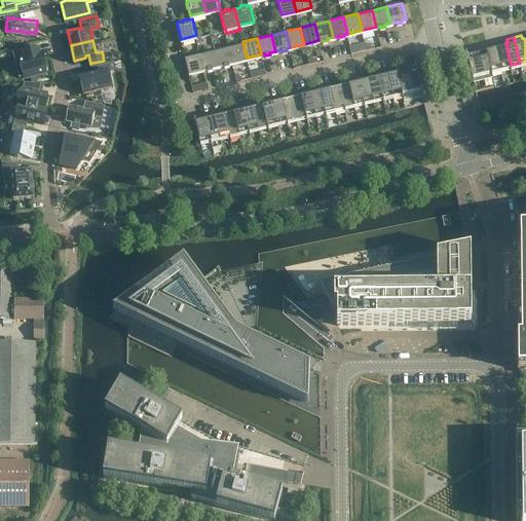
[(511,65),(506,47),(505,42),(502,43),(501,40),(494,42),(501,68),(511,65)]
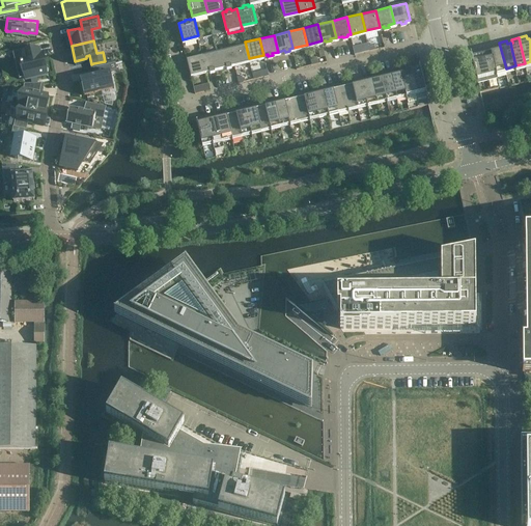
[(37,42),(21,46),(22,48),(18,49),(20,60),(23,59),(26,75),(47,70),(42,49),(39,50),(37,42)]
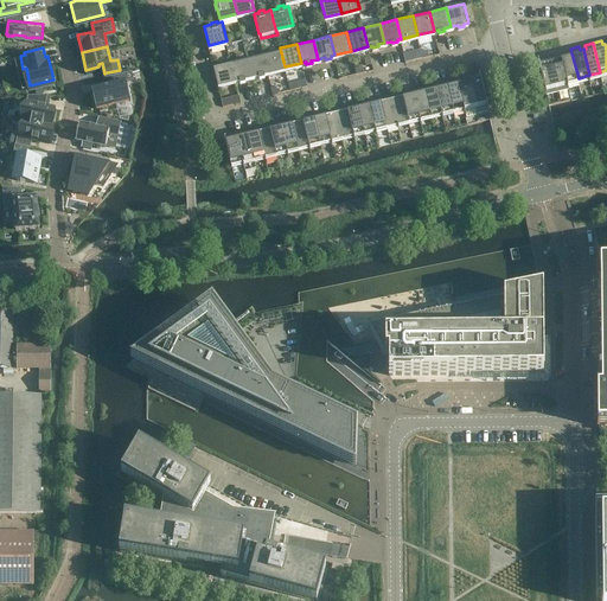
[(285,66),(280,48),(263,52),(268,71),(285,66)]
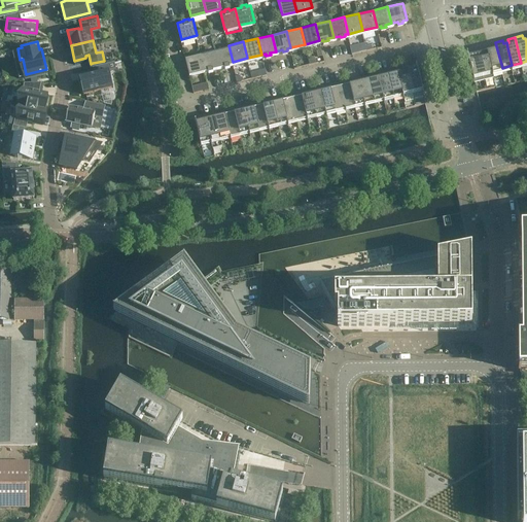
[(502,68),(495,42),(489,43),(489,46),(487,47),(488,51),(492,70),(502,68)]
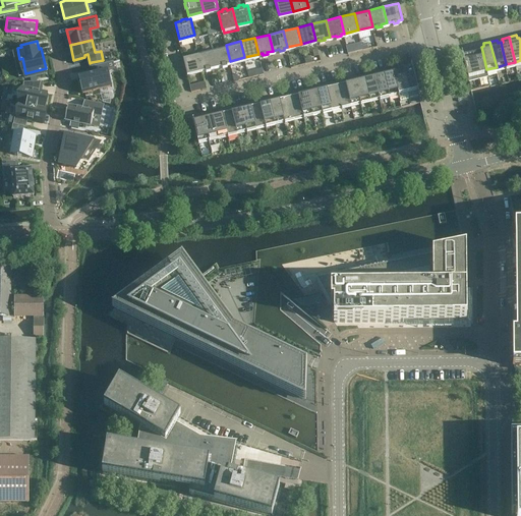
[(486,69),(482,51),(481,47),(478,48),(478,44),(471,46),(477,71),(486,69)]
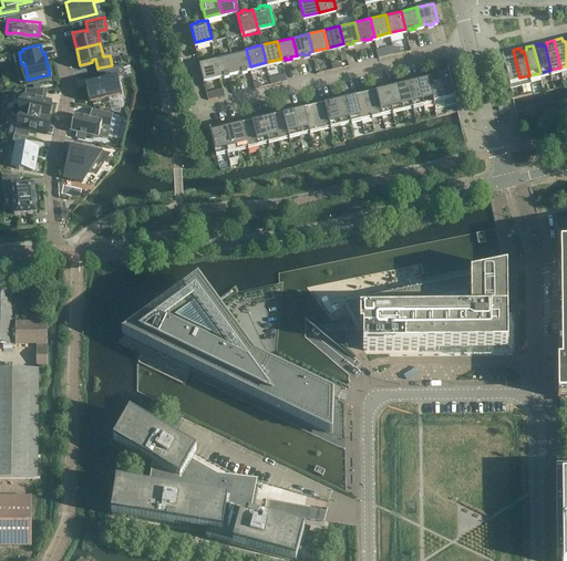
[(250,66),(246,49),(230,52),(235,70),(241,69),(243,71),(247,70),(247,68),(250,66)]
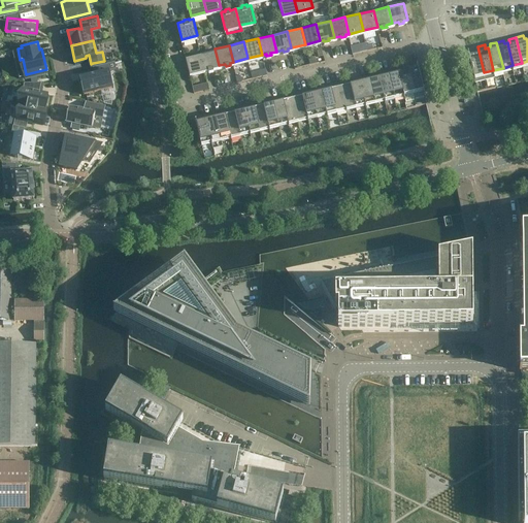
[(484,72),(477,46),(467,48),(473,75),(484,72)]
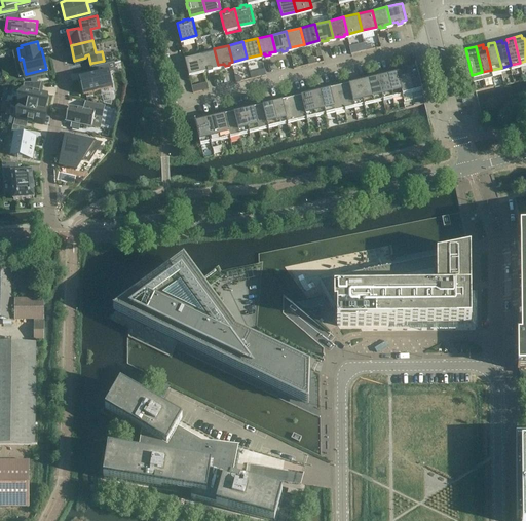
[(218,65),(214,48),(199,52),(203,69),(208,68),(208,70),(213,68),(213,67),(218,65)]
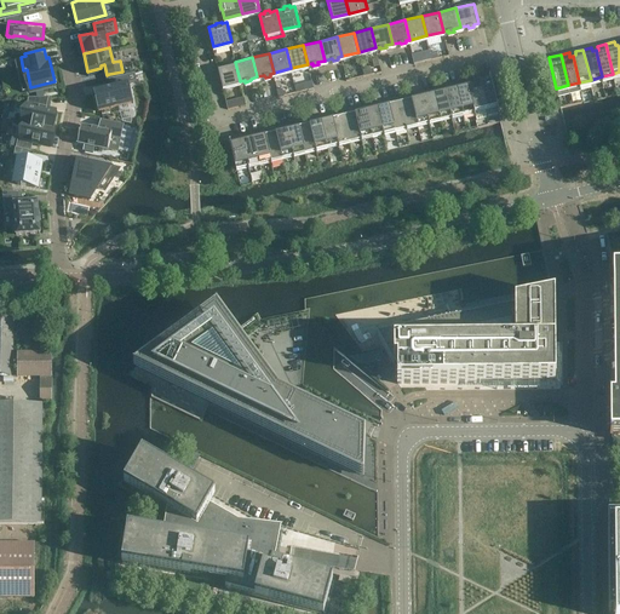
[(240,81),(235,62),(218,66),(223,85),(240,81)]
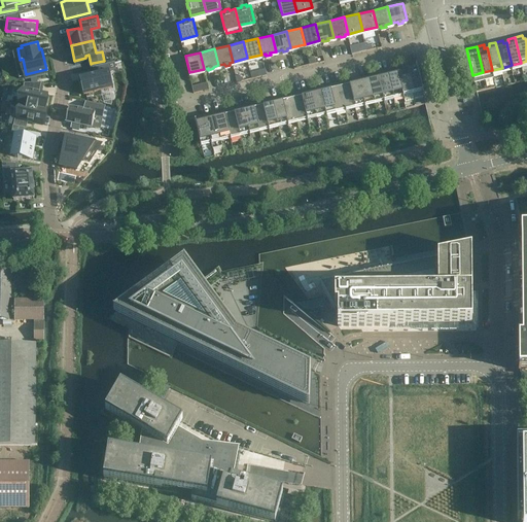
[(109,67),(116,65),(114,58),(104,61),(93,63),(94,70),(79,74),(84,91),(112,83),(108,67),(109,67)]
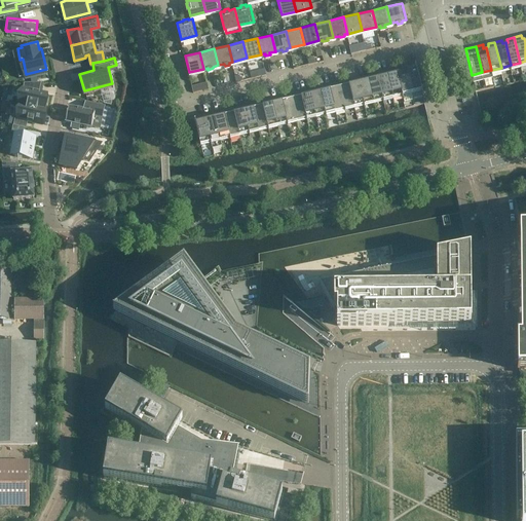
[(422,86),(415,61),(406,64),(412,88),(422,86)]
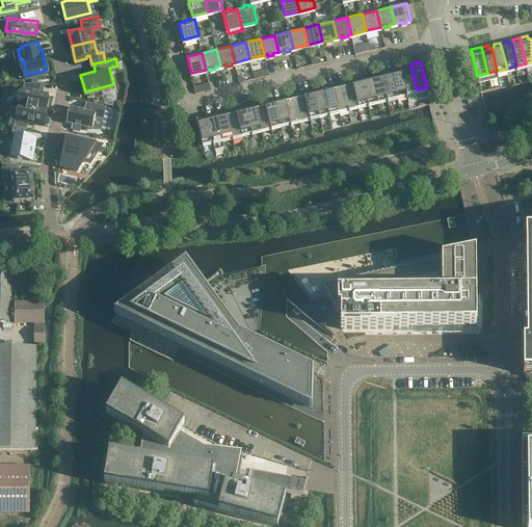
[(417,89),(410,64),(403,66),(404,69),(401,70),(402,74),(406,93),(417,89)]
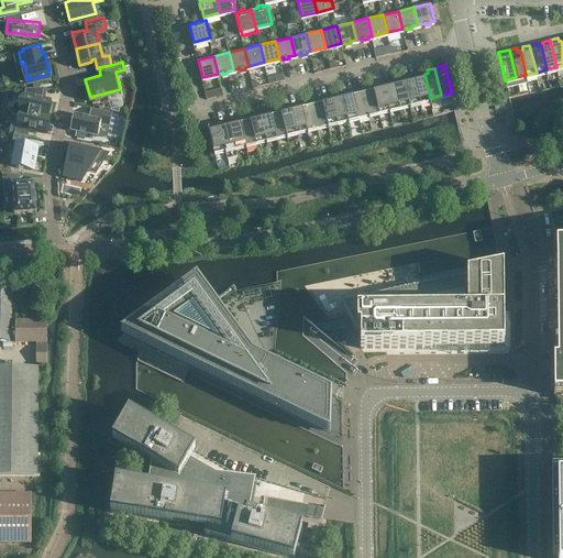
[(430,98),(426,78),(424,74),(422,75),(421,72),(414,73),(420,100),(430,98)]
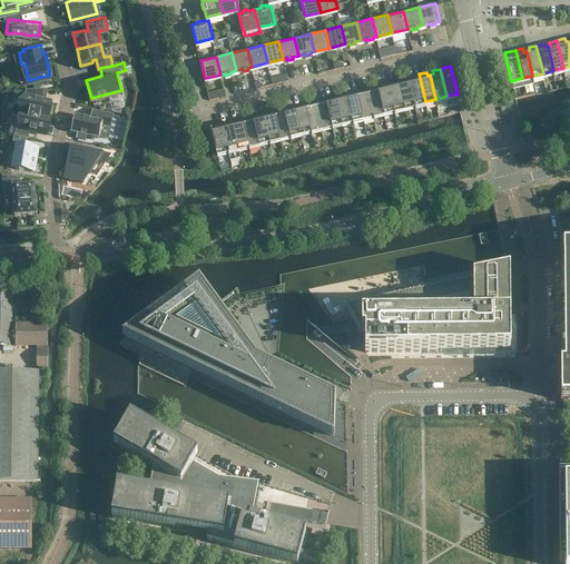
[(425,101),(419,73),(411,76),(412,79),(410,80),(411,85),(415,104),(425,101)]
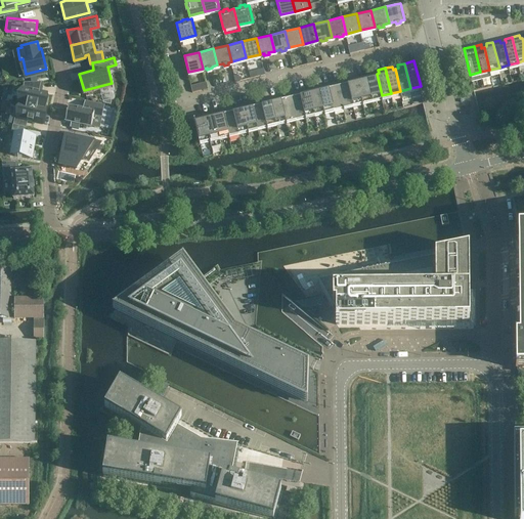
[(382,95),(378,78),(377,74),(374,74),(373,71),(365,73),(373,98),(382,95)]
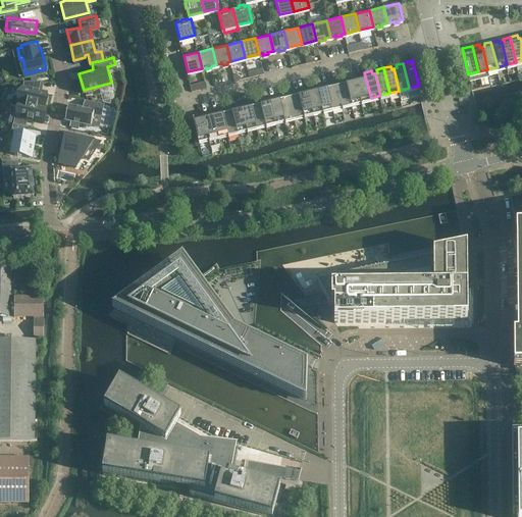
[(371,98),(364,72),(358,73),(358,78),(356,78),(357,82),(361,100),(371,98)]
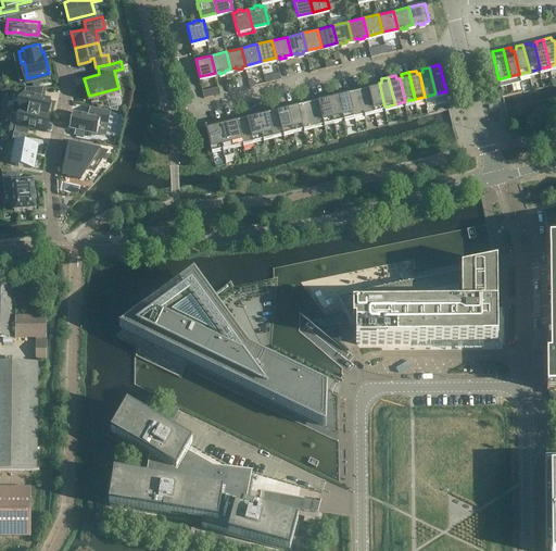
[(384,107),(380,87),(379,83),(376,84),(376,80),(368,82),(375,109),(384,107)]
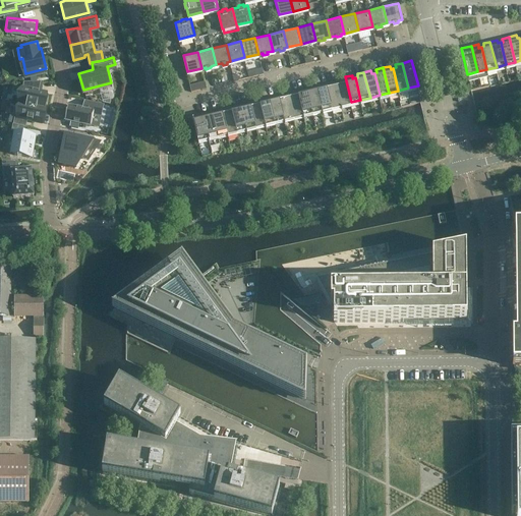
[(351,102),(345,76),(338,78),(339,81),(336,82),(337,87),(342,104),(351,102)]
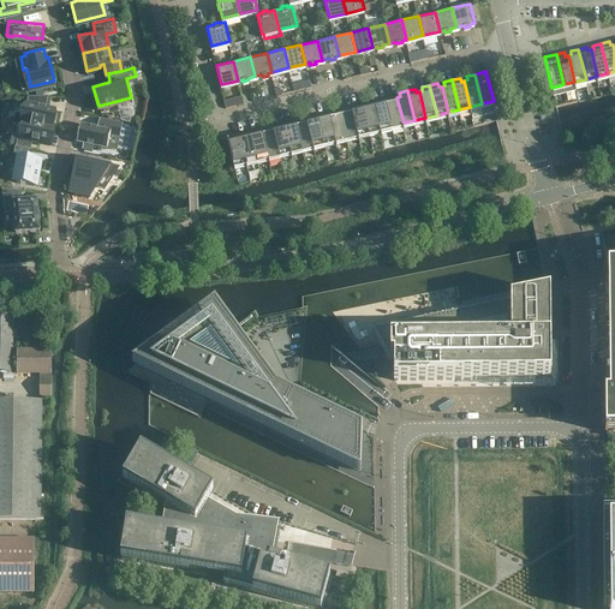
[(25,117),(51,123),(51,121),(54,105),(46,103),(48,91),(28,93),(22,117),(24,117),(25,117)]
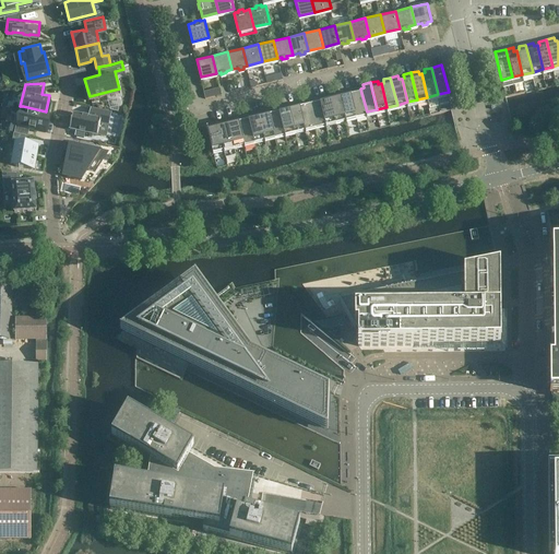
[(367,112),(361,93),(360,89),(358,89),(357,85),(349,87),(356,115),(367,112)]
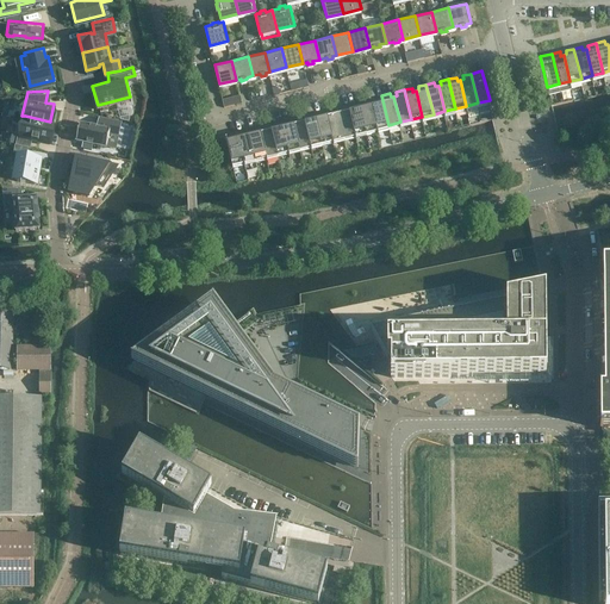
[(388,125),(381,95),(373,98),(374,101),(372,101),(373,106),(378,128),(388,125)]
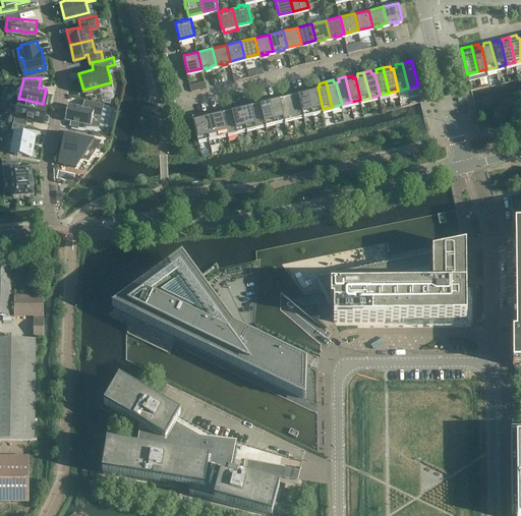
[(323,109),(319,91),(317,87),(314,88),(313,84),(307,86),(313,111),(323,109)]
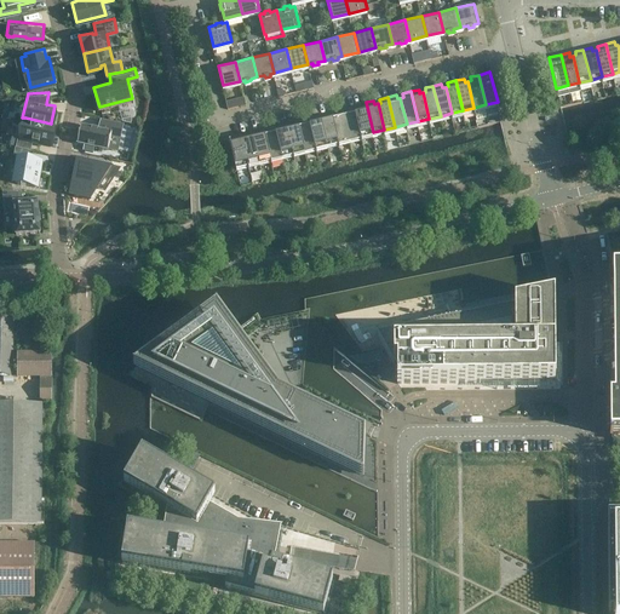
[(373,132),(366,102),(357,104),(357,108),(355,109),(356,114),(361,135),(373,132)]
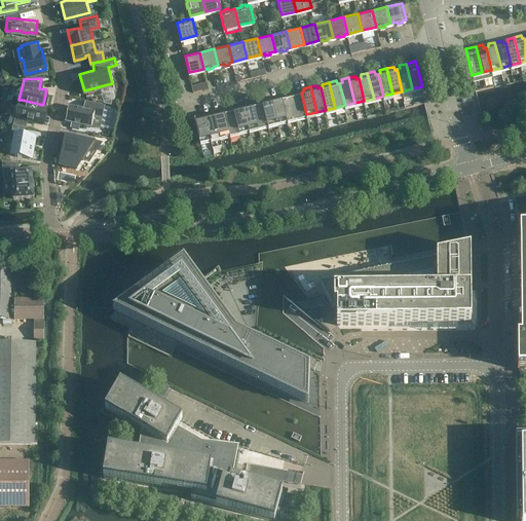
[(306,114),(302,97),(301,92),(299,92),(298,89),(291,91),(297,117),(306,114)]
